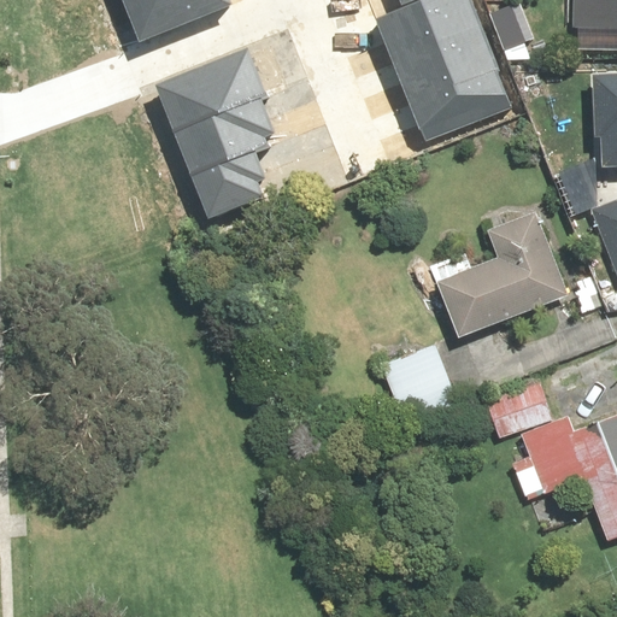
[(229,0),(119,0),(136,43),(231,6),(229,0)]
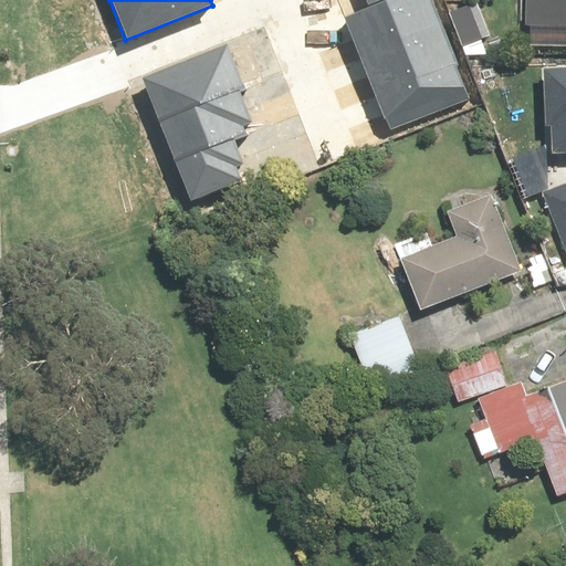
[(432,0),(392,0),(347,18),(362,55),(442,24),(432,0)]
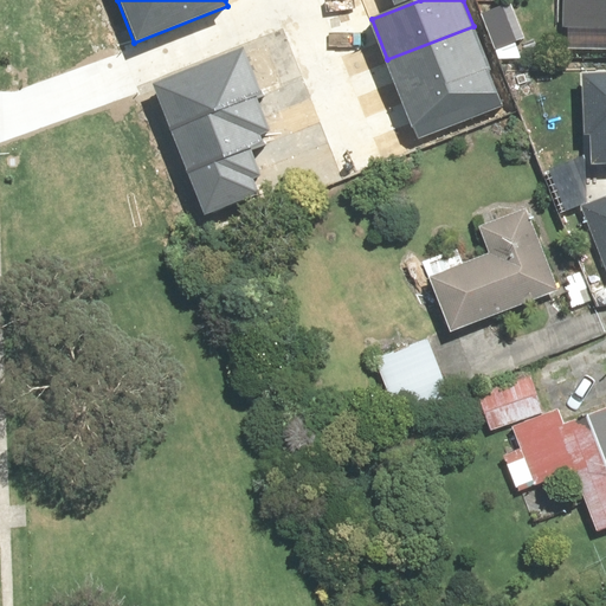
[(605,0),(569,0),(569,26),(605,26),(605,0)]
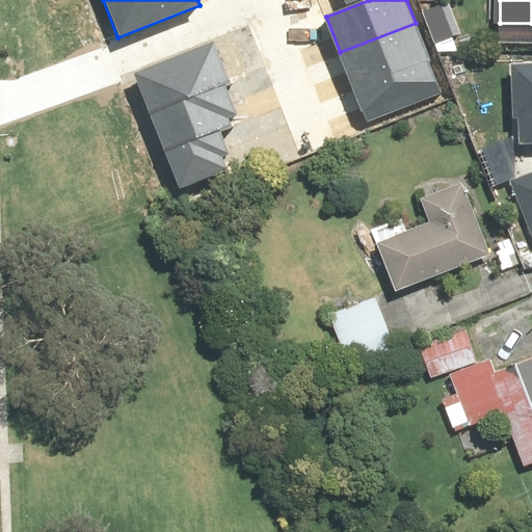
[(416,23),(340,52),(353,87),(429,58),(416,23)]
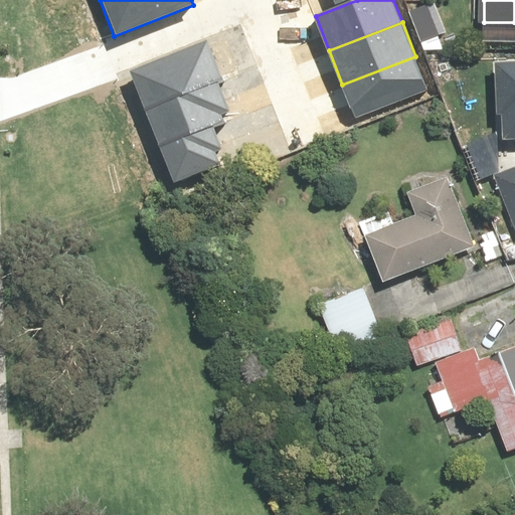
[(208,40),(129,70),(145,111),(216,82),(224,79),(208,40)]
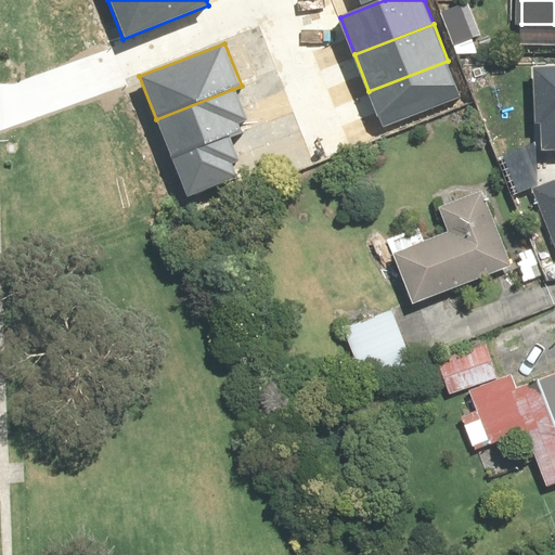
[(448,61),(369,91),(383,129),(463,99),(448,61)]
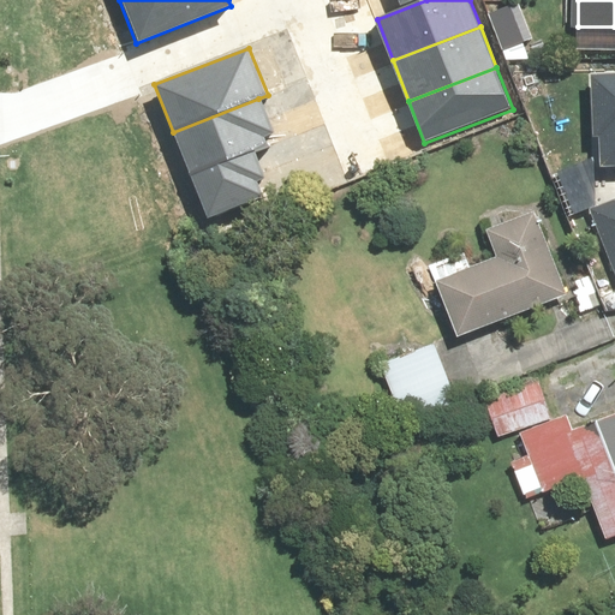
[(614,91),(591,93),(592,173),(614,172),(614,91)]
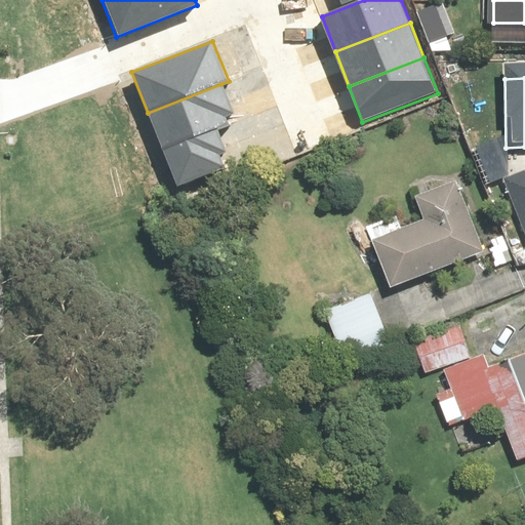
[(220,84),(148,113),(161,148),(215,127),(229,122),(226,116),(232,113),(220,84)]
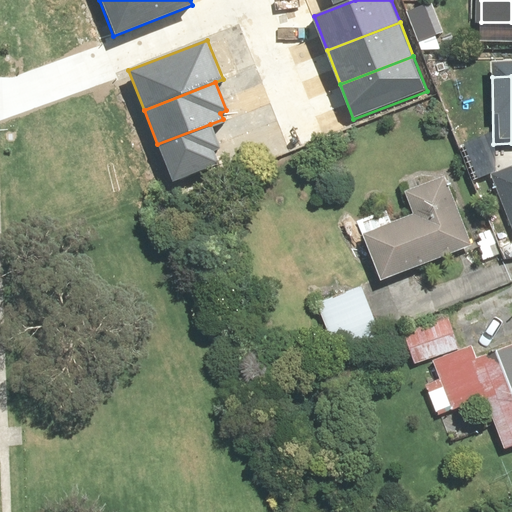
[(210,124),(157,144),(172,183),(219,165),(213,149),(219,147),(210,124)]
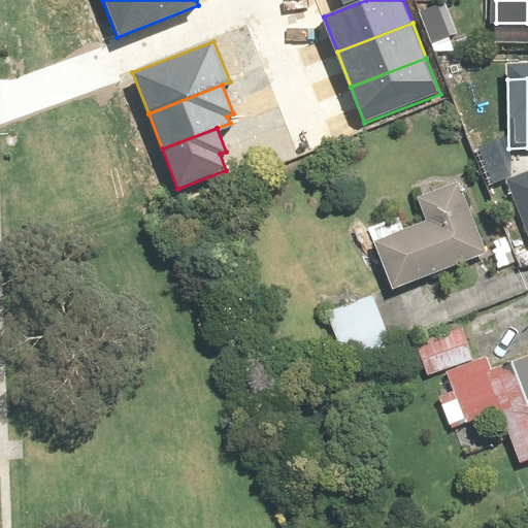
[(369,224),(397,289),(494,249),(462,173),(422,190),(432,217),(409,226),(403,209),(369,224)]
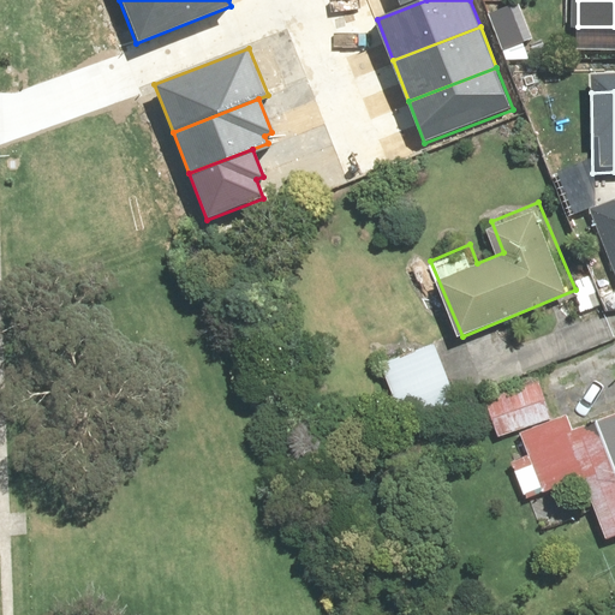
[(437,338),(386,360),(404,405),(457,383),(437,338)]
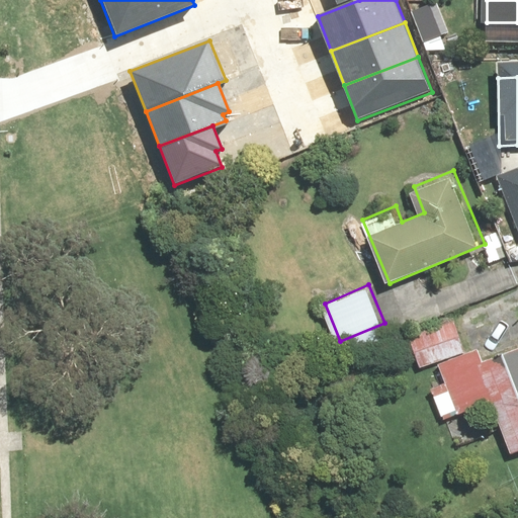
[(455,316),(409,335),(446,424),(494,405),(514,454),(517,452),(517,347),(493,358),(488,344),(470,351),(455,316)]
